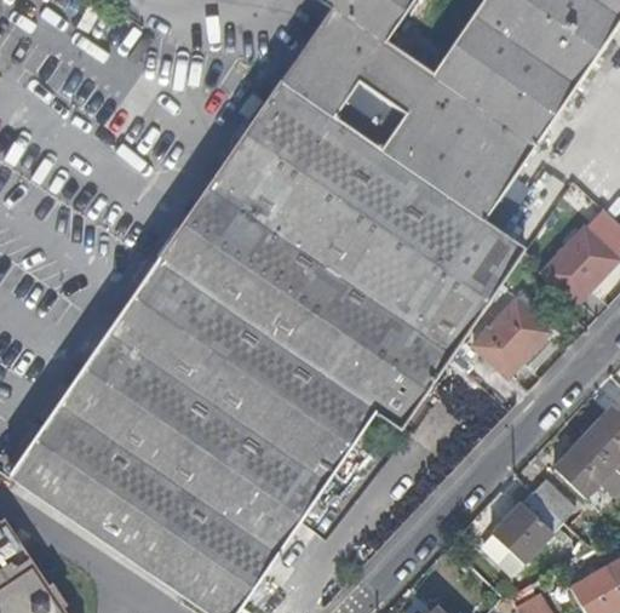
[(331,7),(321,0),(308,0),(327,15),(331,7)]
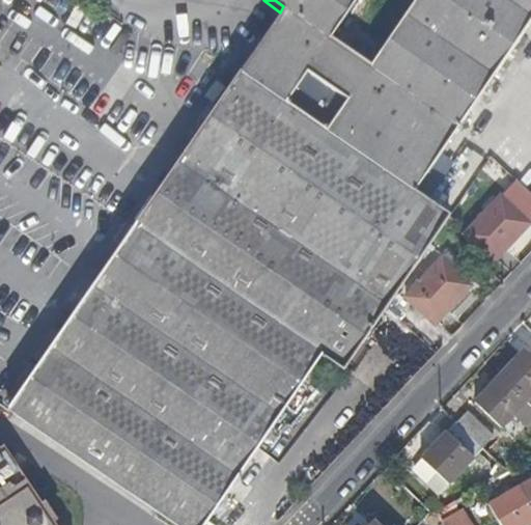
[(305,70),(344,99),(326,127),(411,186),(530,12),(530,0),(275,0),(283,6),(328,37),(315,54),(312,51),(306,51),(298,60),(300,66),(305,70)]
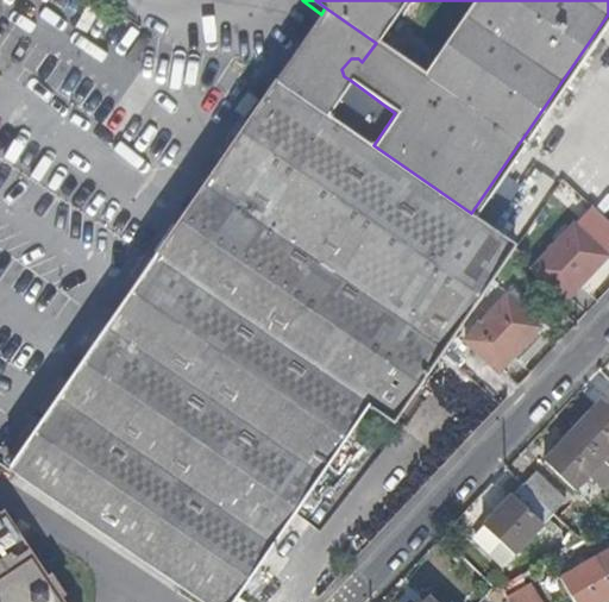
[(341,69),(351,58),(358,58),(362,62),(376,43),(325,7),(321,14),(275,79),(327,113),(350,80),(344,76),(341,69)]
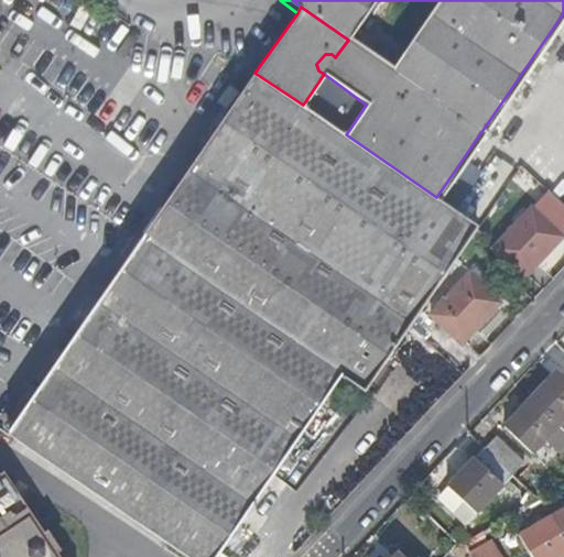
[(255,73),(141,238),(338,373),(340,374),(364,391),(409,323),(475,224),(458,213),(436,197),(346,134),(303,105),(255,73)]
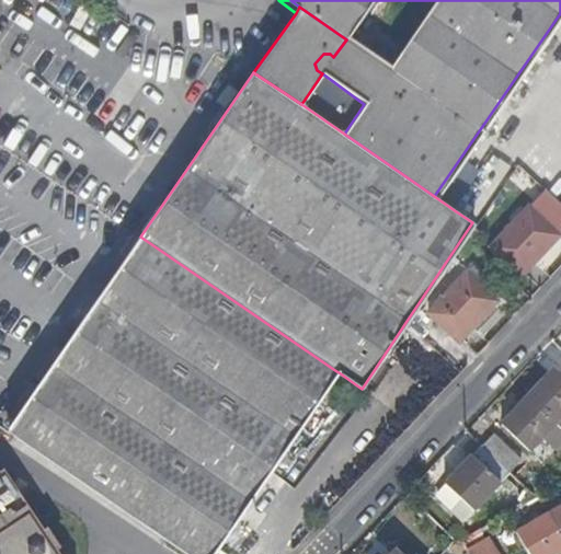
[(521,273),(559,232),(556,228),(537,210),(529,205),(491,244),(521,273)]
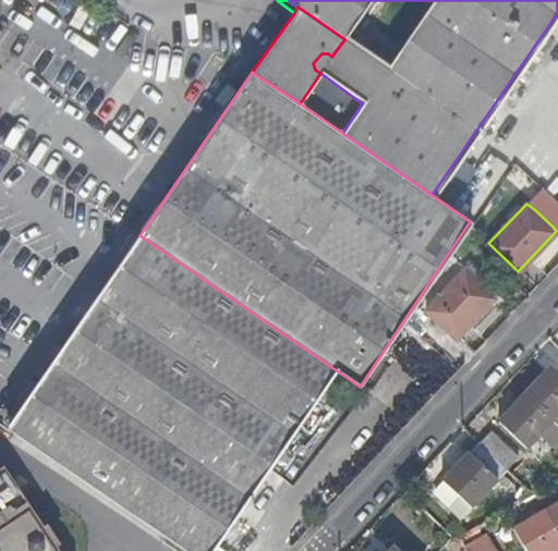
[(557,221),(540,204),(534,209),(553,227),(557,221)]
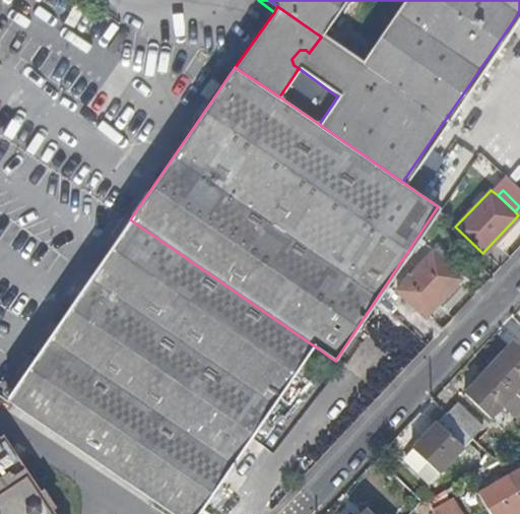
[(195,513),(309,350),(312,344),(130,219),(54,331),(7,399),(175,513),(195,513)]
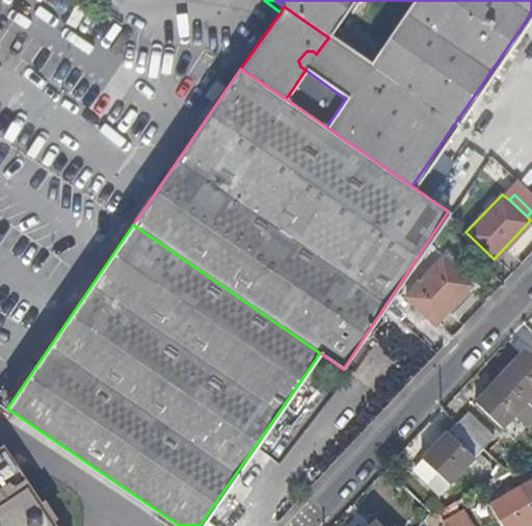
[(472,272),(453,255),(448,260),(467,278),(472,272)]
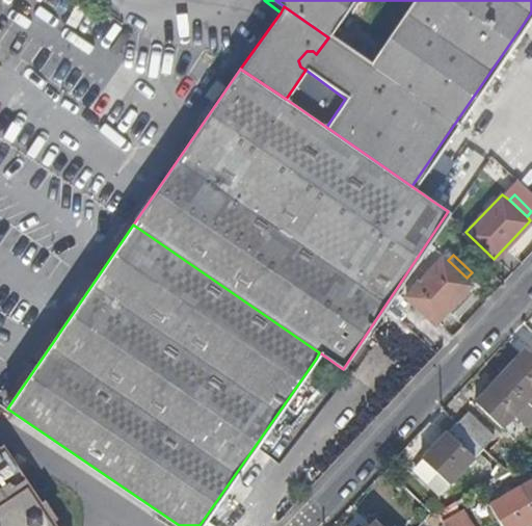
[(435,321),(472,283),(467,278),(448,260),(444,257),(407,294),(435,321)]
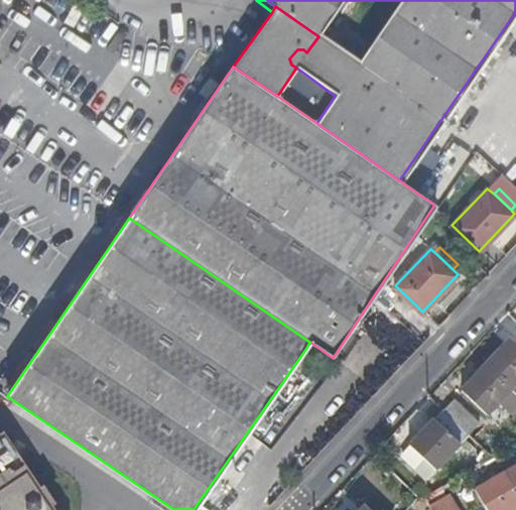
[(515,381),(515,340),(511,336),(487,362),(512,385),(515,381)]
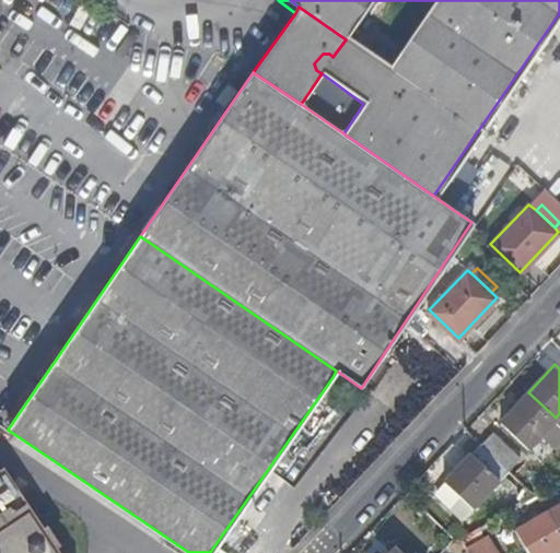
[(556,418),(528,392),(502,421),(528,446),(556,418)]
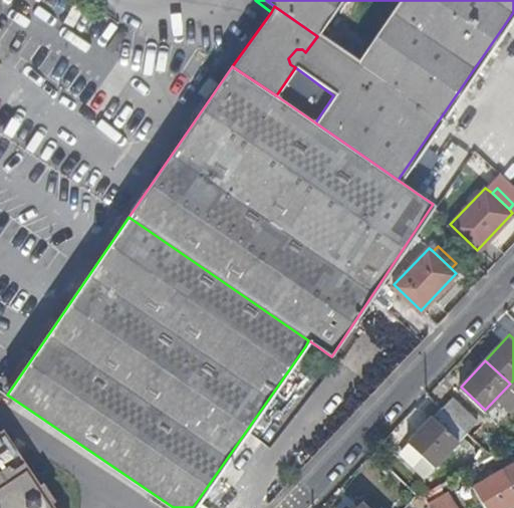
[(478,418),(452,394),(442,406),(468,430),(478,418)]
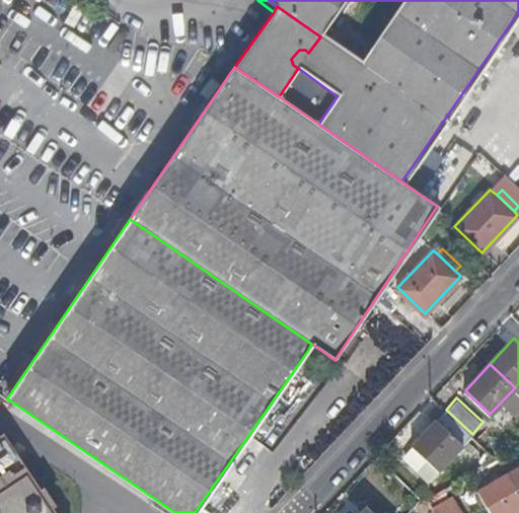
[(472,434),(446,410),(437,420),(462,443),(472,434)]
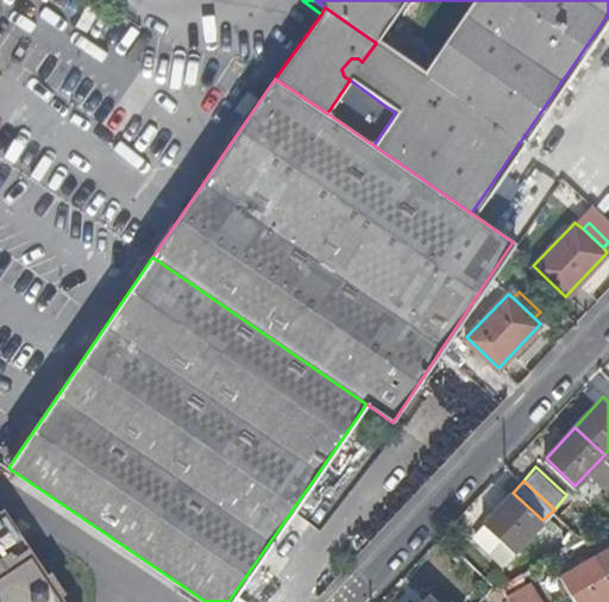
[(542,520),(513,493),(484,522),(514,551),(542,520)]
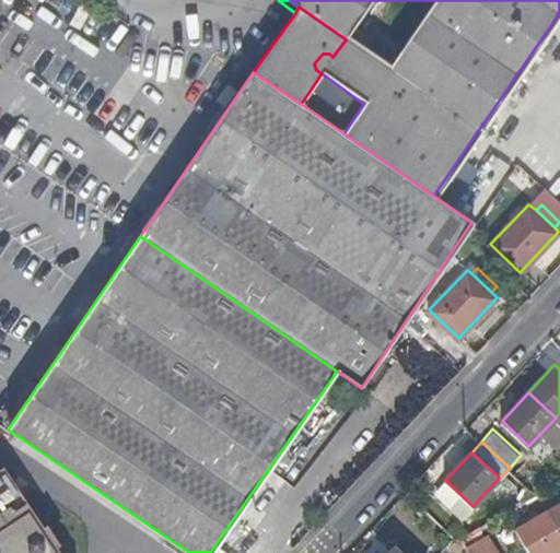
[(0,552),(61,552),(57,545),(61,542),(48,522),(44,526),(3,465),(0,467),(0,552)]
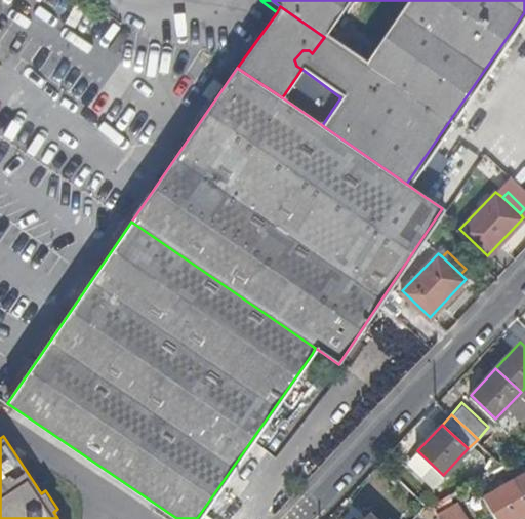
[(524,471),(516,476),(524,492),(524,471)]
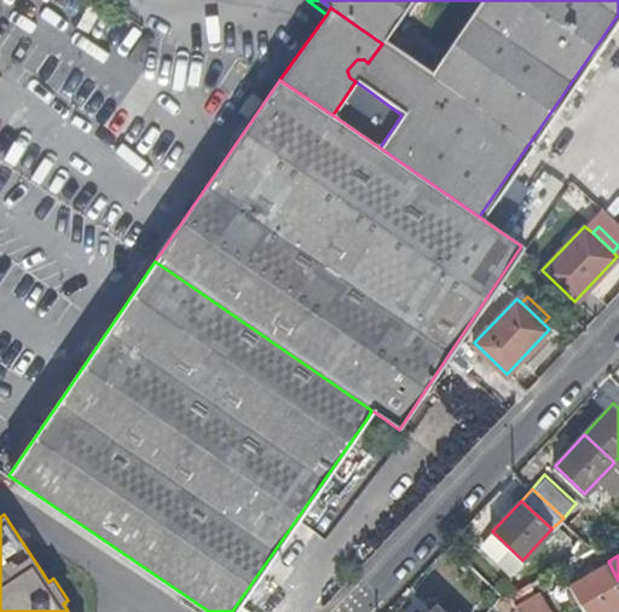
[(602,611),(618,602),(618,581),(608,561),(571,584),(586,611),(602,611)]
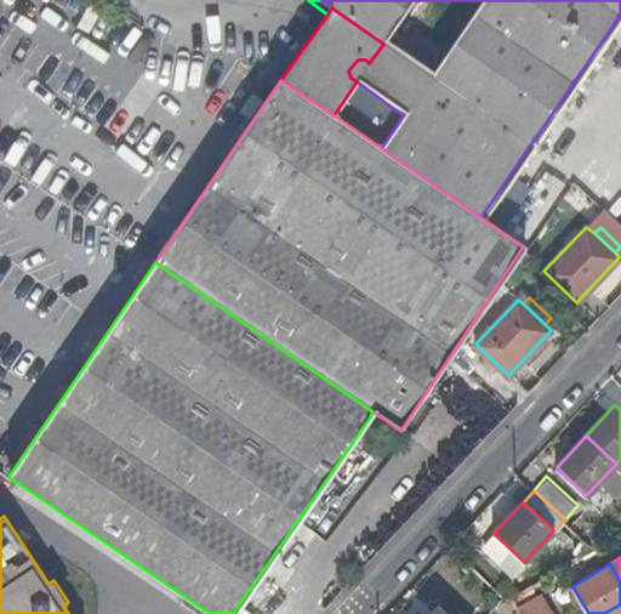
[(551,613),(539,591),(517,604),(522,613),(551,613)]
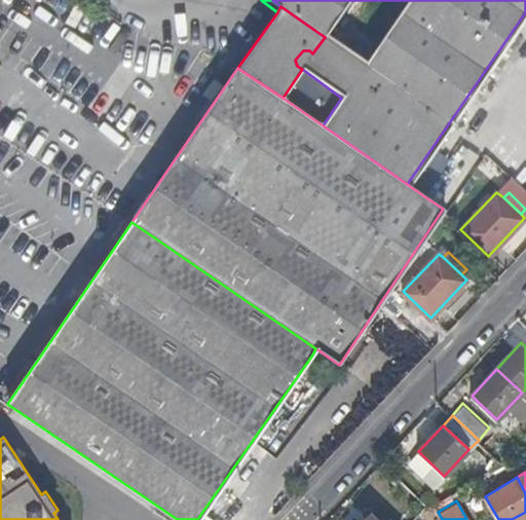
[(383,519),(389,514),(378,503),(370,512),(378,519),(383,519)]
